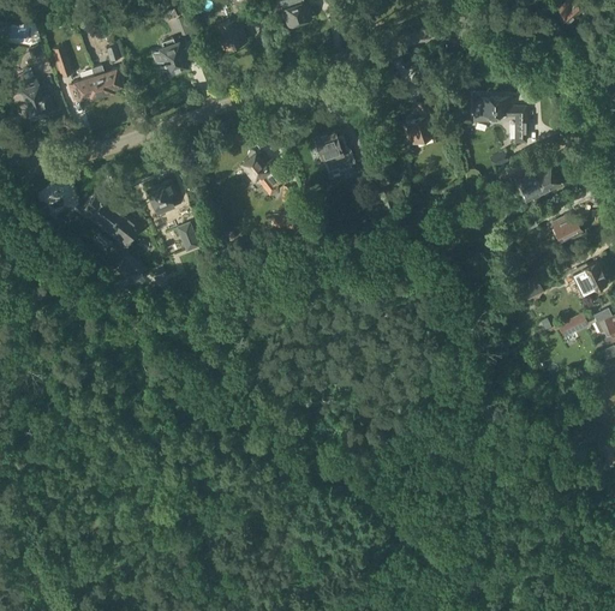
[(174,0),(160,5),(163,18),(172,16),(173,18),(183,16),(177,0),(174,0)]
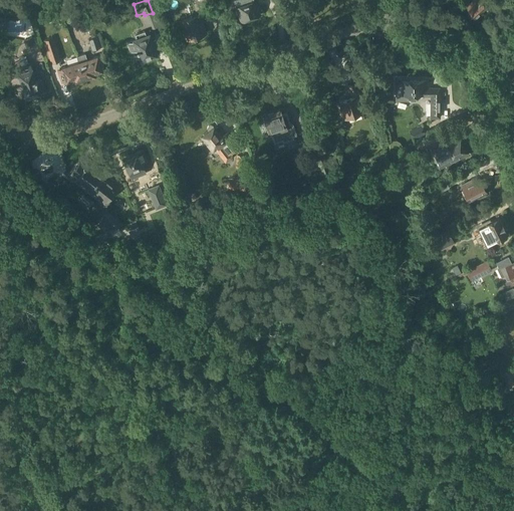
[(208,0),(204,0),(196,3),(198,9),(210,4),(208,0)]
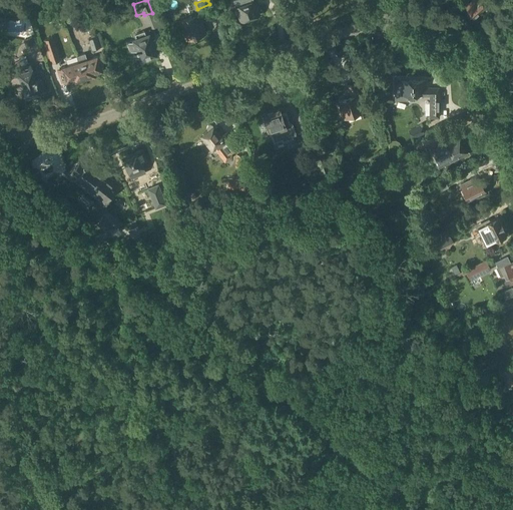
[(251,0),(245,0),(239,2),(241,9),(236,11),(241,24),(259,18),(251,0)]
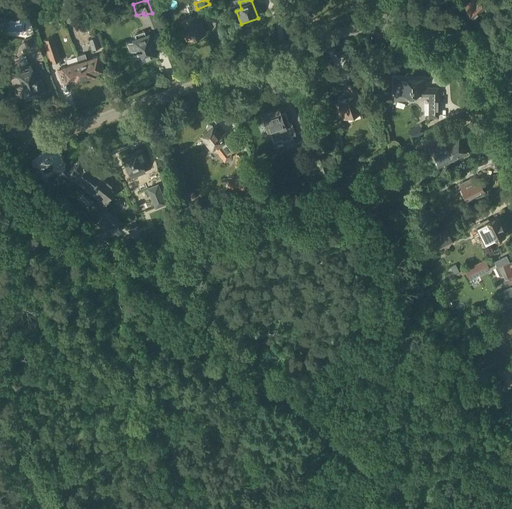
[(473,20),(490,5),(486,0),(476,0),(465,10),(473,20)]
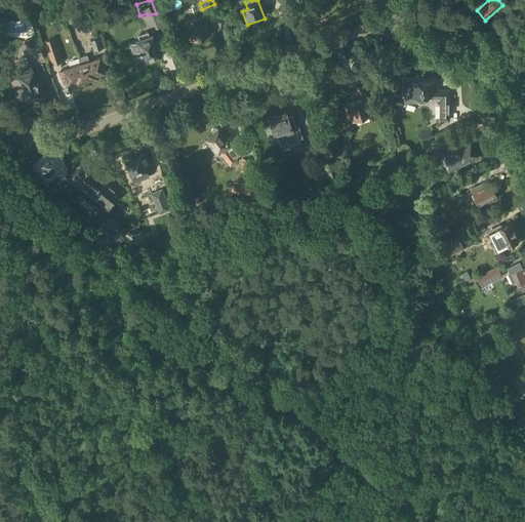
[(158,15),(151,18),(155,32),(163,29),(158,15)]
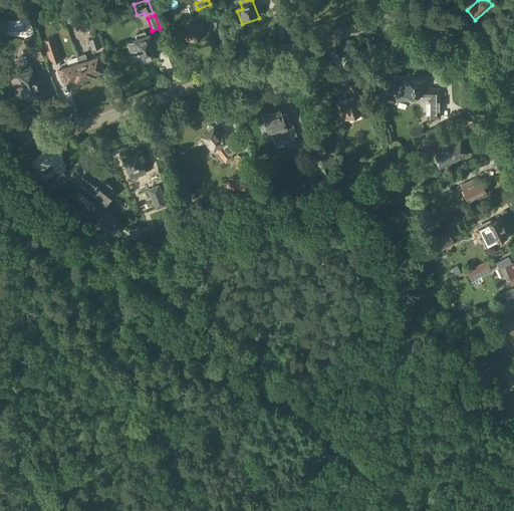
[(188,43),(206,36),(199,18),(182,24),(188,43)]
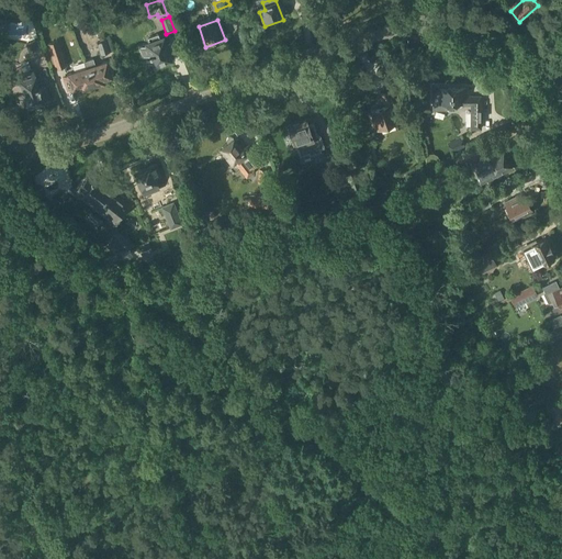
[(97,45),(100,53),(101,58),(111,54),(108,43),(109,43),(108,37),(99,41),(100,44),(97,45)]
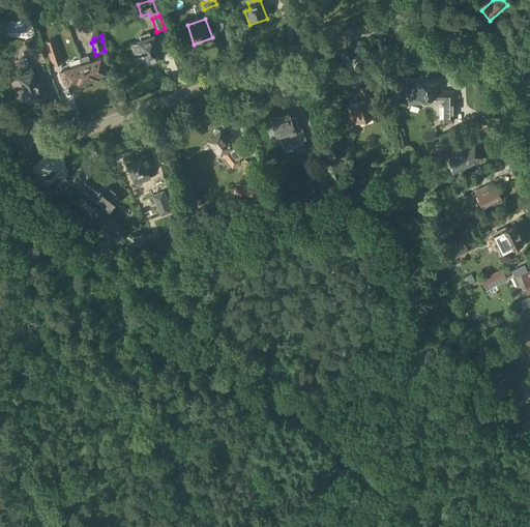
[(151,40),(149,35),(140,38),(142,44),(133,47),(136,56),(141,55),(142,56),(143,56),(147,66),(154,63),(153,61),(160,59),(154,39),(151,40)]
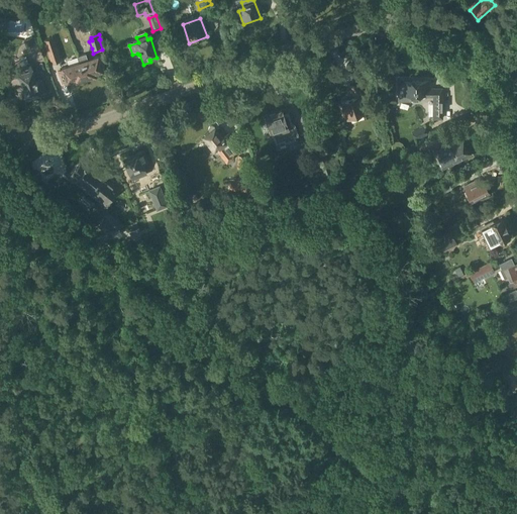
[(35,48),(33,40),(24,42),(27,52),(35,48)]
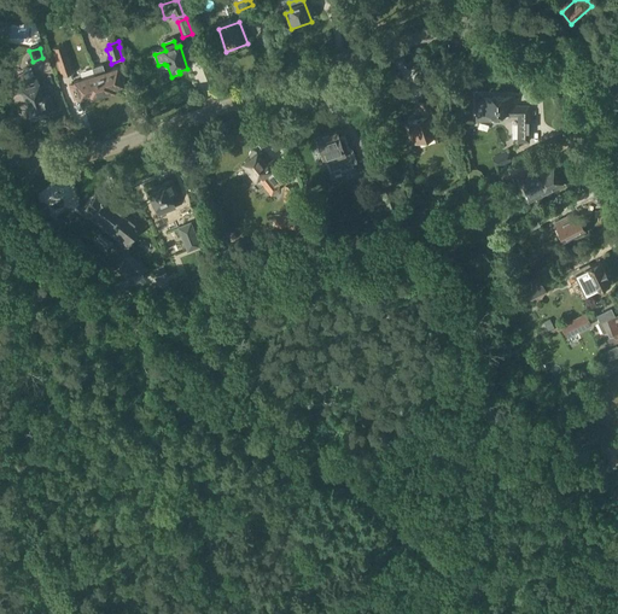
[(73,76),(64,48),(53,52),(62,80),(73,76)]
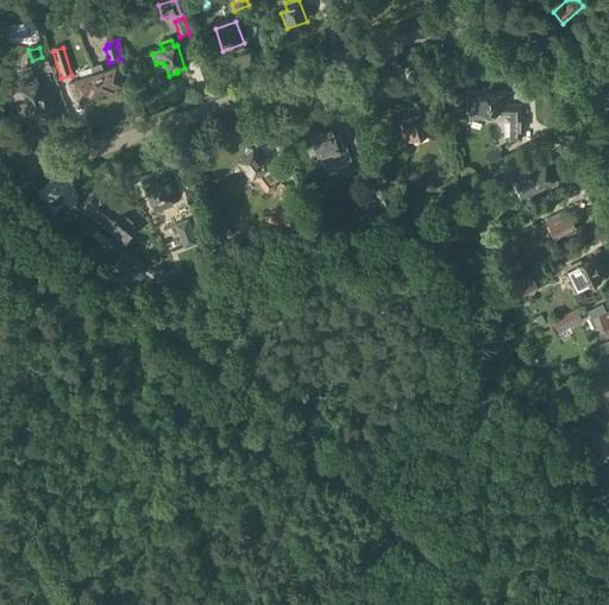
[(119,69),(107,74),(105,74),(102,67),(92,70),(94,77),(101,99),(110,96),(108,93),(115,92),(114,86),(124,83),(119,69)]
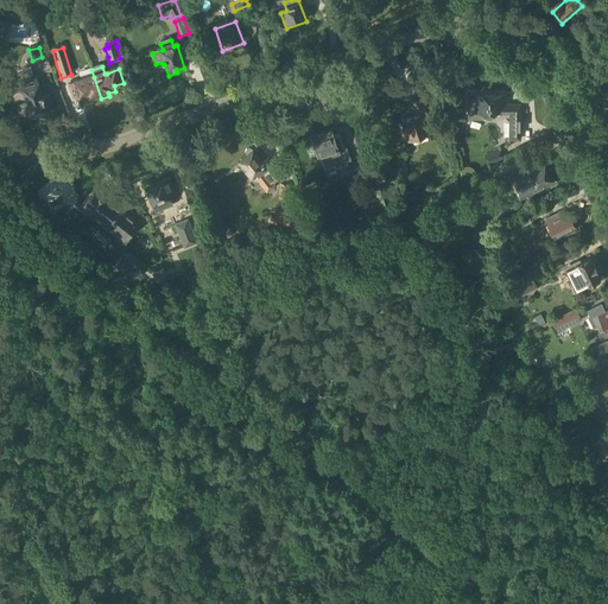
[(93,101),(101,99),(94,77),(70,84),(75,97),(83,95),(86,101),(93,99),(93,101)]
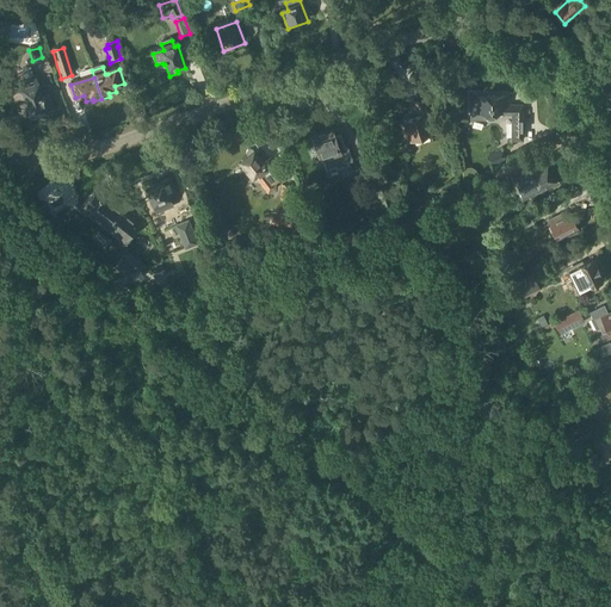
[(25,98),(28,106),(20,109),(25,121),(32,118),(32,119),(55,111),(50,98),(45,100),(44,98),(43,99),(36,80),(24,85),(28,97),(25,98)]
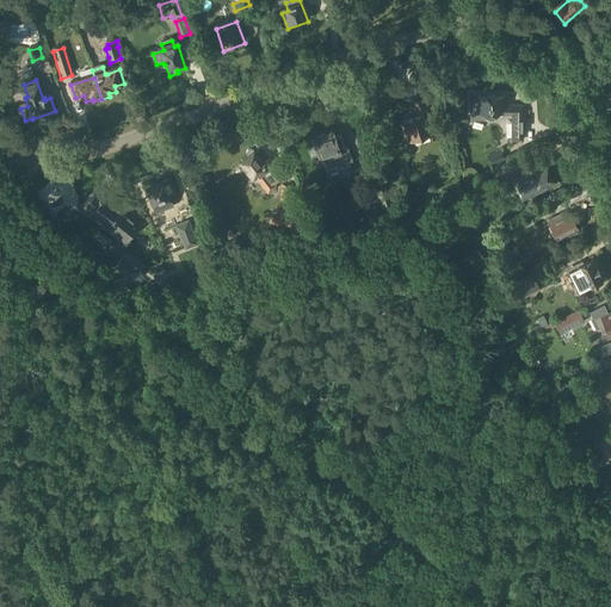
[(495,124),(495,117),(503,117),(503,100),(508,100),(479,99),(479,106),(470,106),(470,123),(495,124)]
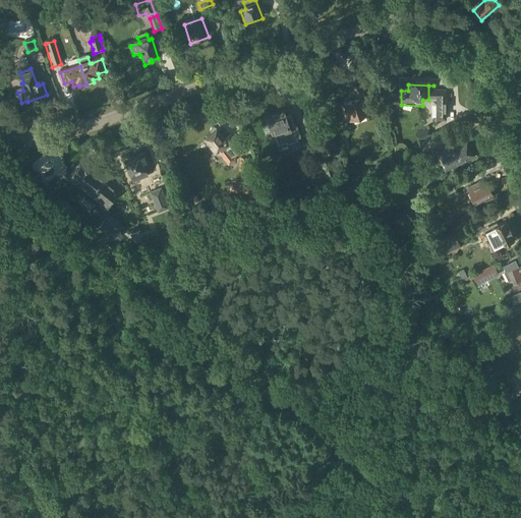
[(348,123),(367,116),(364,108),(366,108),(363,101),(365,100),(361,88),(353,91),(357,102),(344,107),(346,113),(345,114),(348,123)]
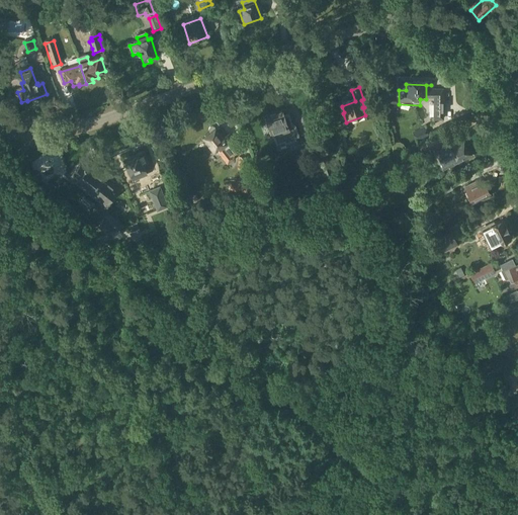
[(435,93),(435,99),(435,116),(435,121),(443,121),(443,93),(435,93)]
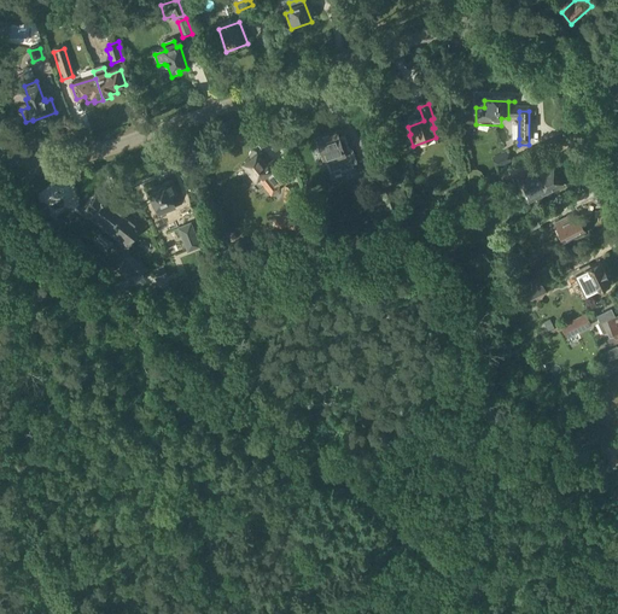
[(340,148),(337,136),(316,145),(322,164),(337,159),(342,173),(350,169),(343,147),(340,148)]
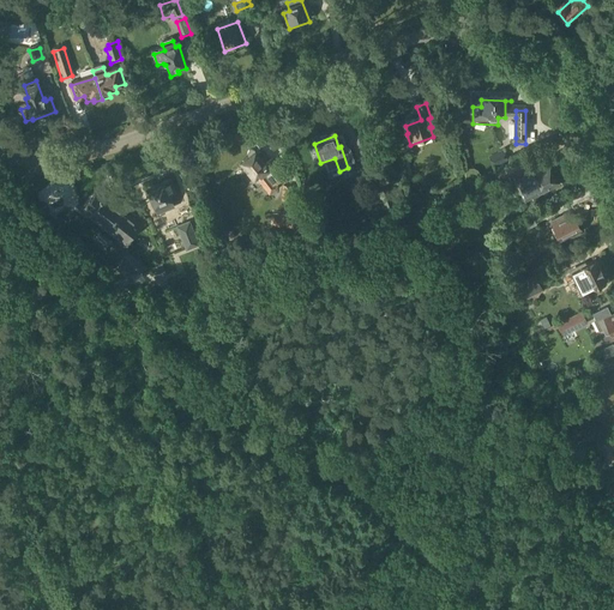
[(258,182),(263,188),(270,197),(278,189),(277,188),(287,181),(276,167),(277,167),(274,161),(268,167),(266,164),(264,167),(256,155),(253,153),(251,153),(248,155),(247,158),(248,161),(241,167),(254,185),(258,182)]
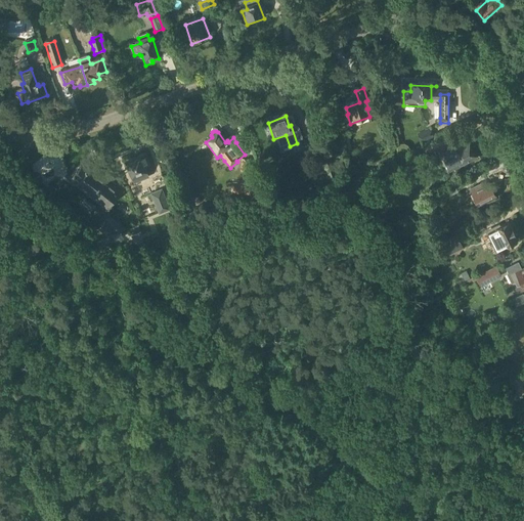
[(430,131),(418,137),(422,145),(434,139),(430,131)]
